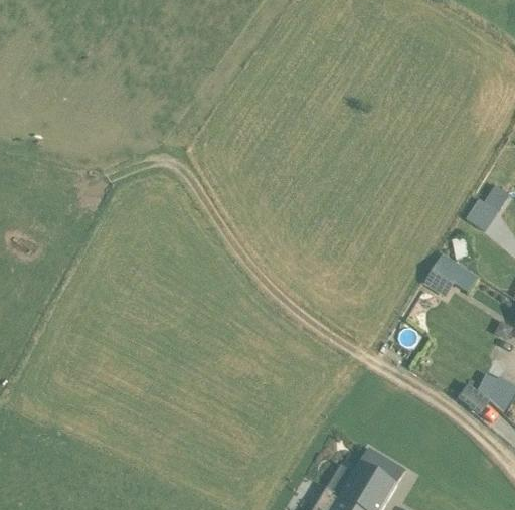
[(478,199),(465,218),(484,232),(508,196),(494,186),(482,202),(478,199)]
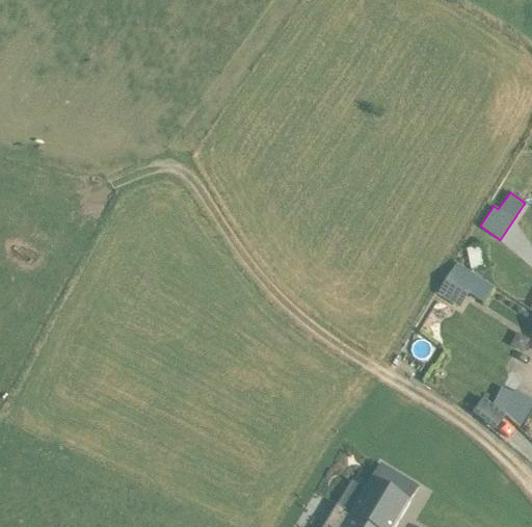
[(466,247),(470,270),(485,267),(481,244),(466,247)]
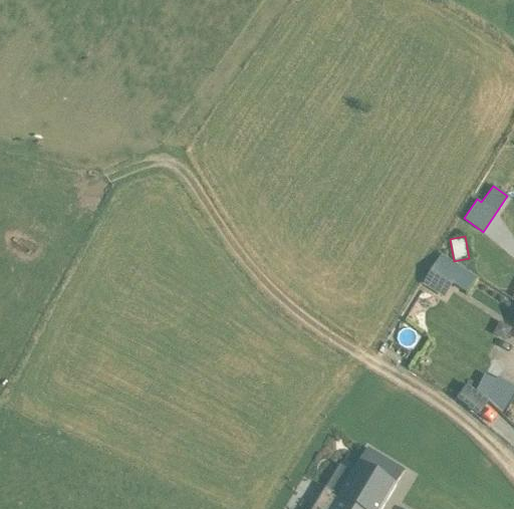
[(440,253),(422,283),(443,296),(451,284),(465,292),(476,276),(440,253)]
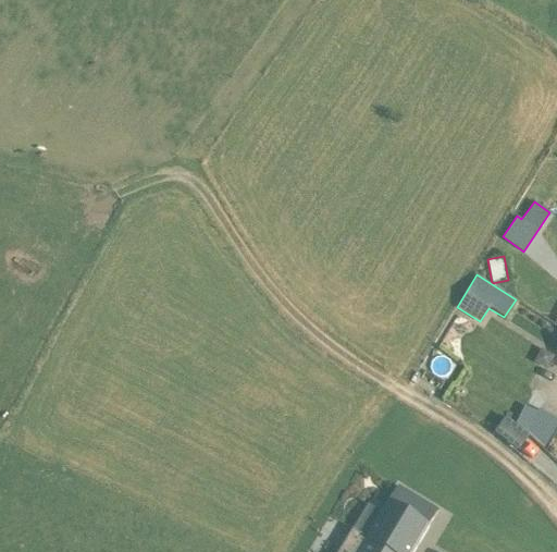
[(523,404),(515,421),(506,415),(493,431),(517,450),(529,433),(546,449),(556,427),(556,416),(539,407),(536,411),(523,404)]
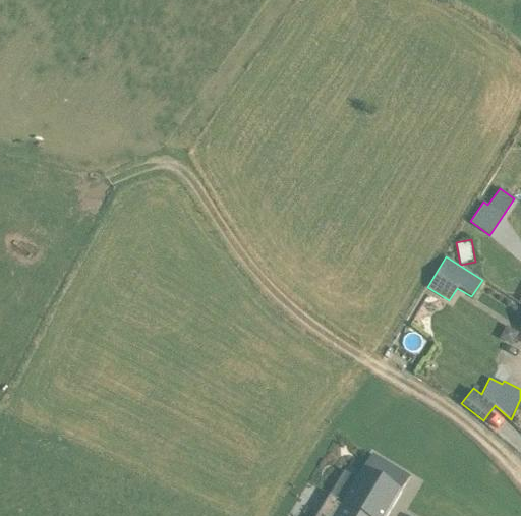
[(383,515),(409,473),(371,451),(341,500),(329,494),(314,515),(383,515)]
